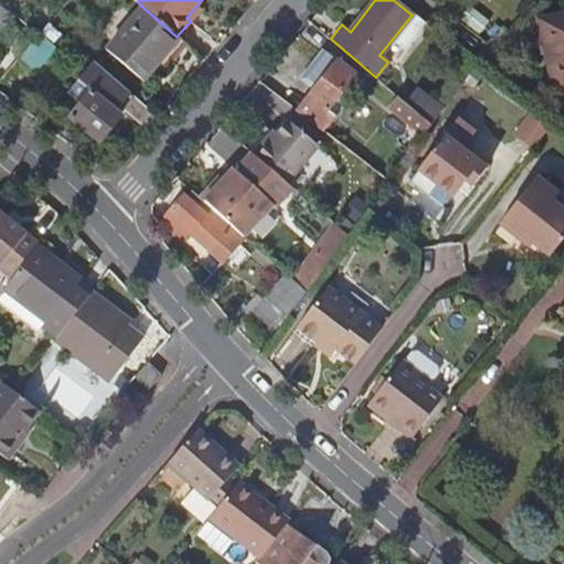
[(170,31),(141,6),(105,52),(143,82),(177,38),(176,36),(170,31)]
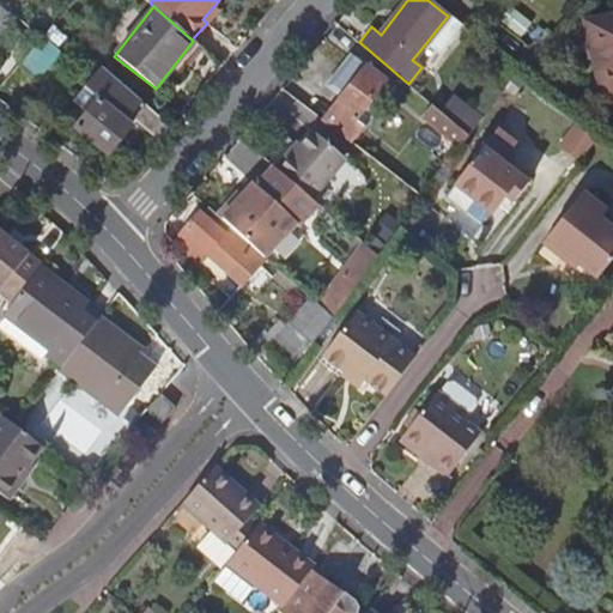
[(0,35),(13,20),(0,8),(0,35)]
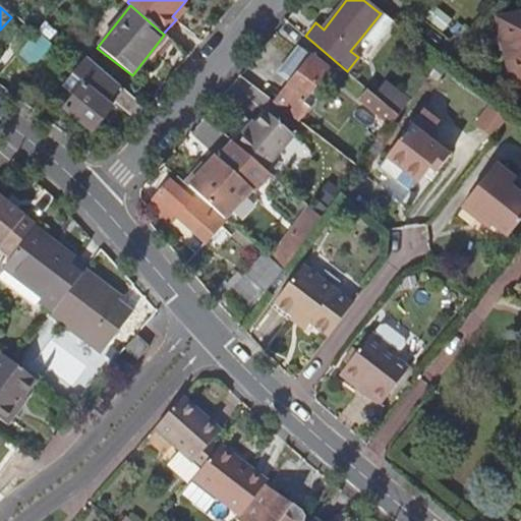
[(520,12),(496,18),(510,88),(520,85),(520,12)]
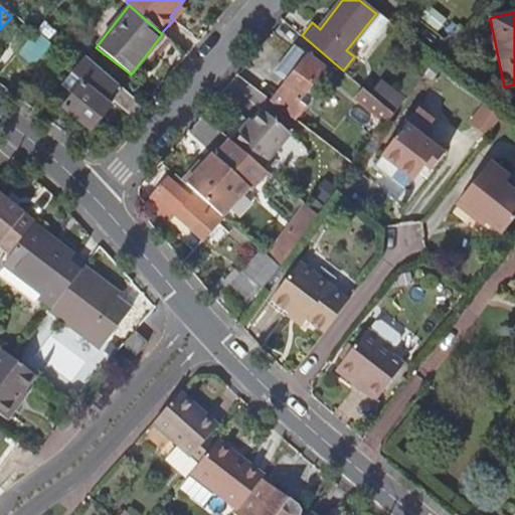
[(387,22),(376,13),(356,38),(368,47),(387,22)]
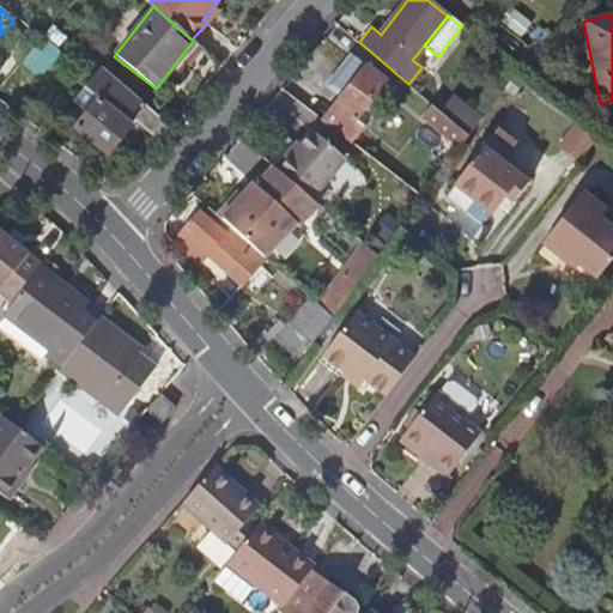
[(65,36),(53,25),(19,65),(31,76),(65,36)]
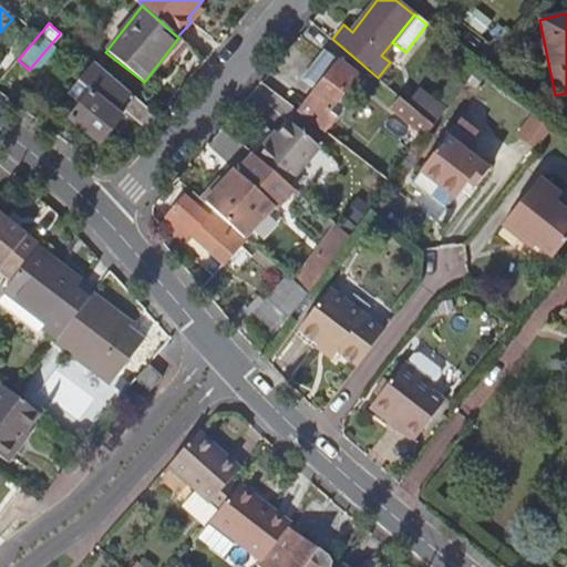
[(299,110),(325,130),(336,116),(346,103),(340,99),(358,76),(327,51),(305,80),(317,89),(299,110)]
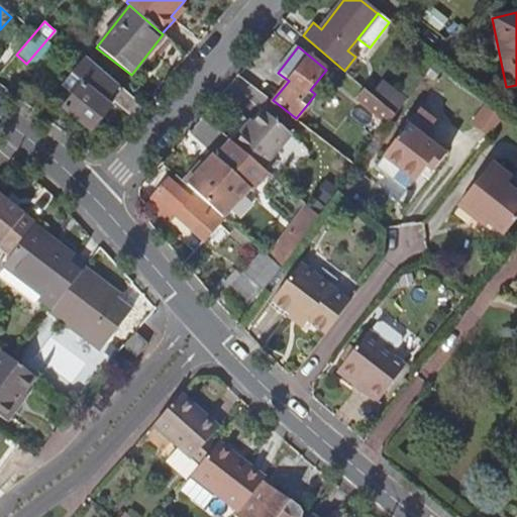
[(132,118),(143,106),(85,56),(60,84),(75,97),(55,119),(65,128),(71,121),(66,116),(70,111),(92,130),(116,103),(132,118)]
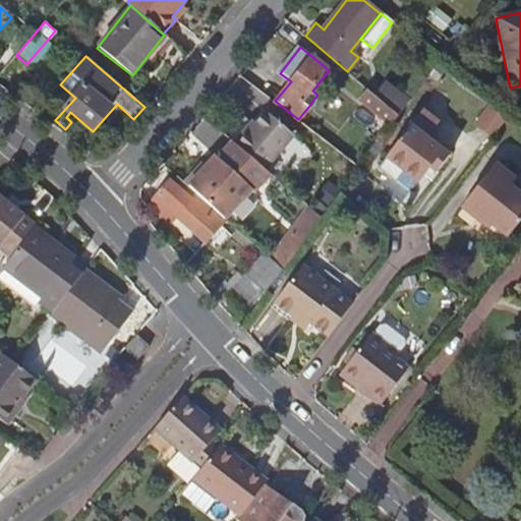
[(373,95),(398,115),(408,102),(384,82),(373,95)]
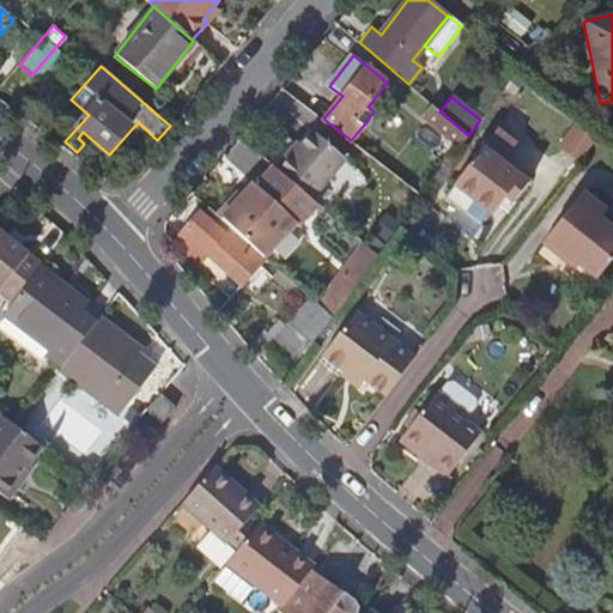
[(441,133),(450,140),(460,147),(468,135),(439,111),(432,104),(423,117),(441,133)]
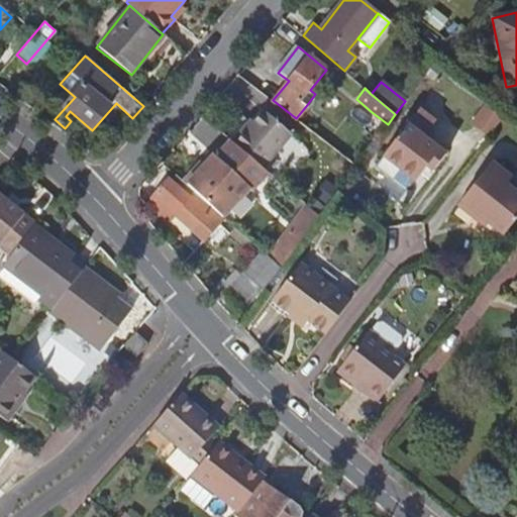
[(491,104),(489,102),(473,124),(489,136),(505,115),(491,104)]
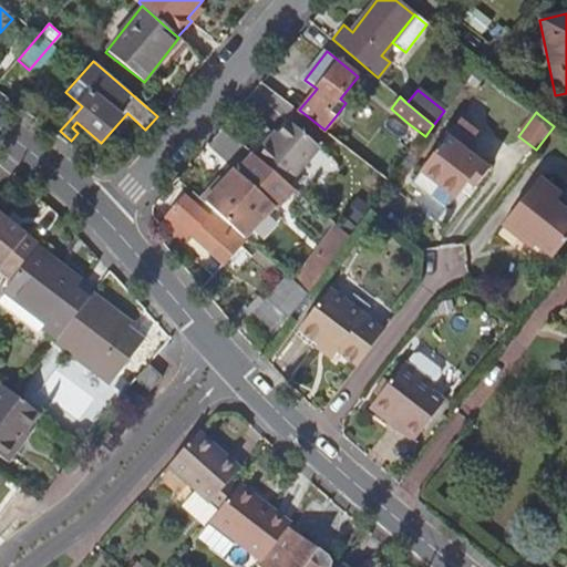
[(255,156),(288,185),(297,175),(320,147),(290,123),(272,143),(268,140),(255,156)]
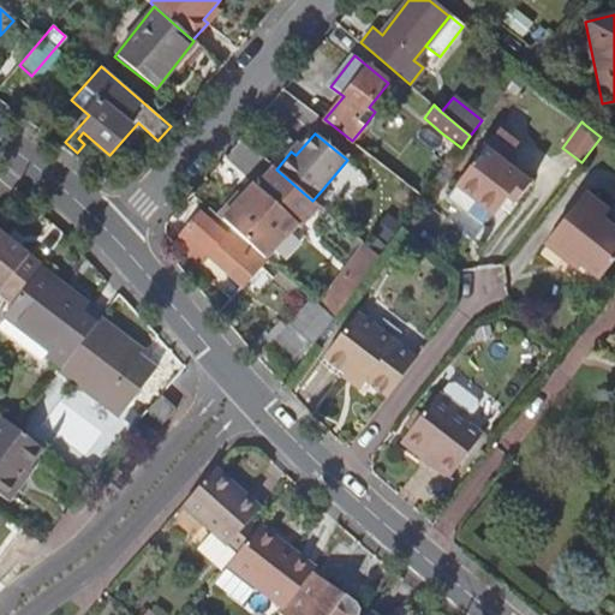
[(489,144),(484,151),(501,165),(507,157),(489,144)]
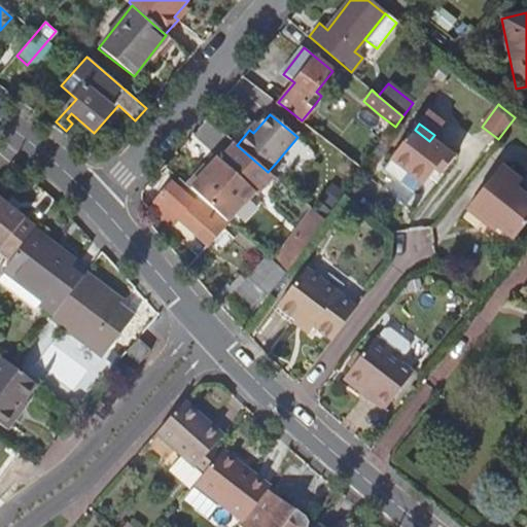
[(435,170),(442,175),(454,160),(429,141),(415,130),(391,161),(424,186),(432,175),(435,170)]
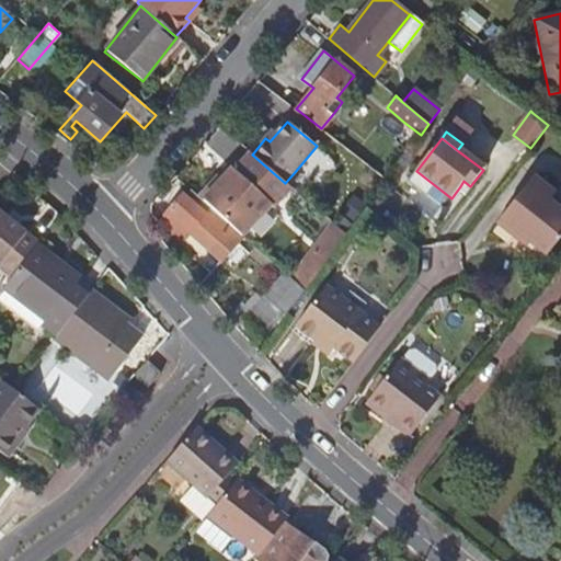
[(285,183),(252,155),(250,152),(235,171),(232,169),(202,201),(239,232),(267,202),(270,204),(287,184),(285,183)]
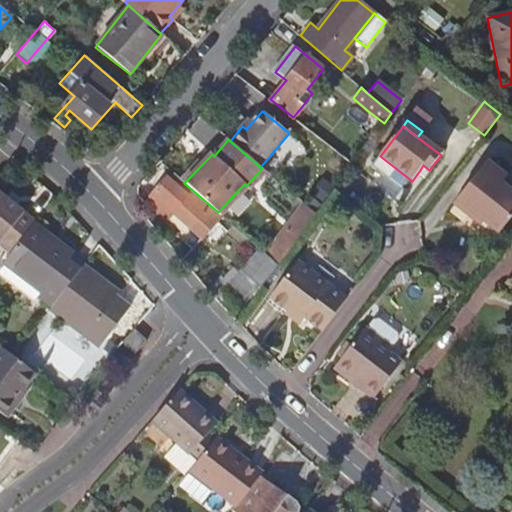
[(454,204),(469,216),(471,212),(484,222),(500,234),(511,217),(511,192),(501,184),(506,177),(487,162),(454,204)]
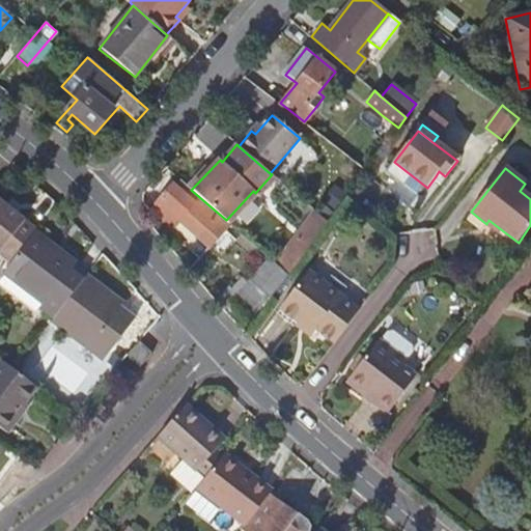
[(442,180),(445,176),(439,171),(436,176),(442,180)]
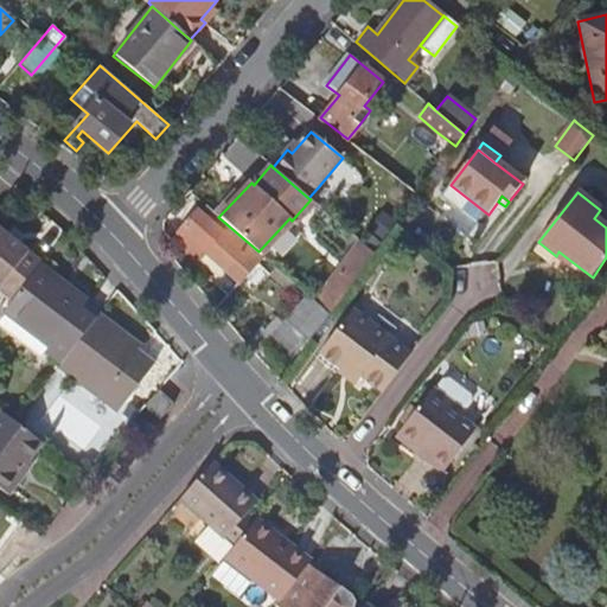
[(218,217),(208,208),(202,213),(198,211),(172,241),(196,261),(205,251),(240,281),(262,255),(259,251),(218,217)]
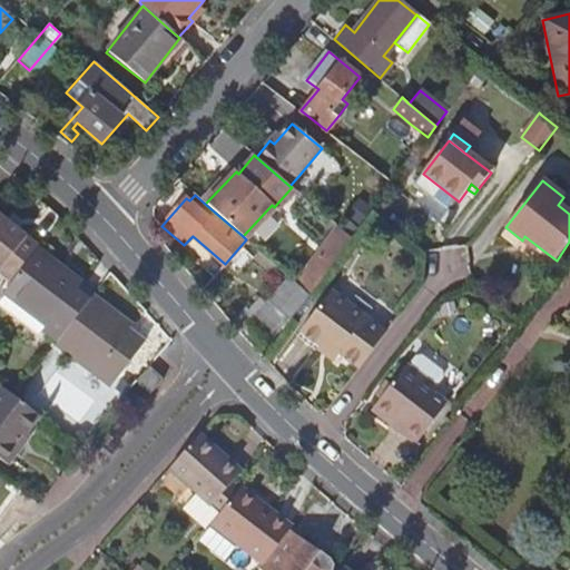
[(36,252),(39,247),(0,216),(0,272),(12,282),(36,252)]
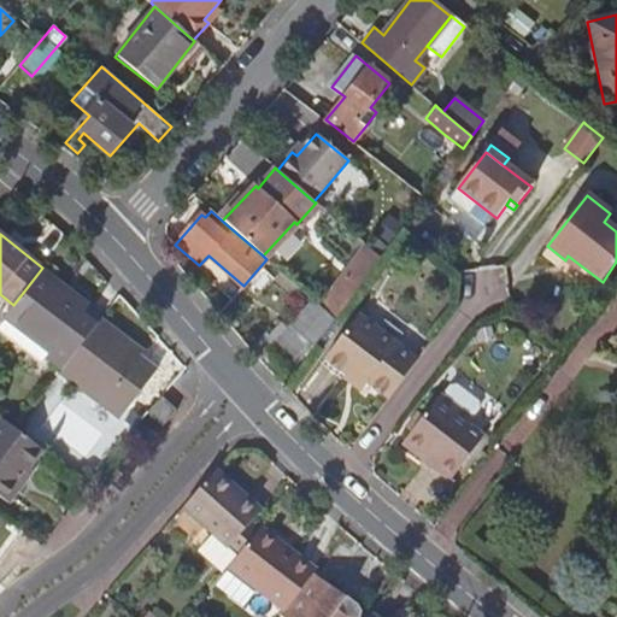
[(381,258),(366,245),(344,275),(359,287),(375,266),(381,258)]
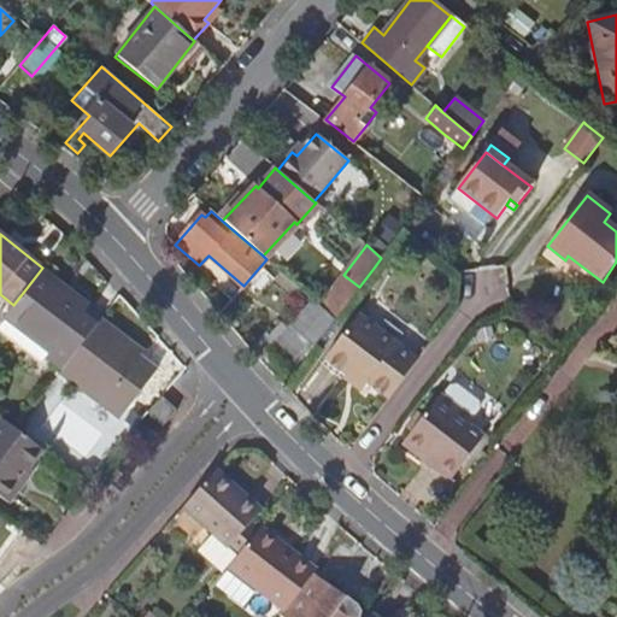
[(580,272),(583,268),(568,256),(565,260),(580,272)]
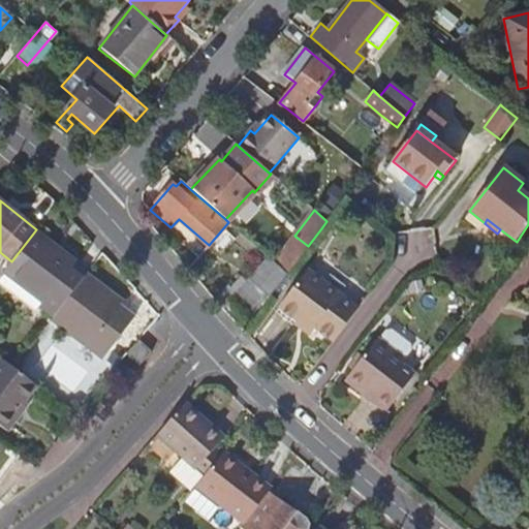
[(56,315),(86,276),(72,266),(76,259),(62,249),(59,252),(33,234),(11,261),(6,268),(47,298),(42,304),(56,315)]
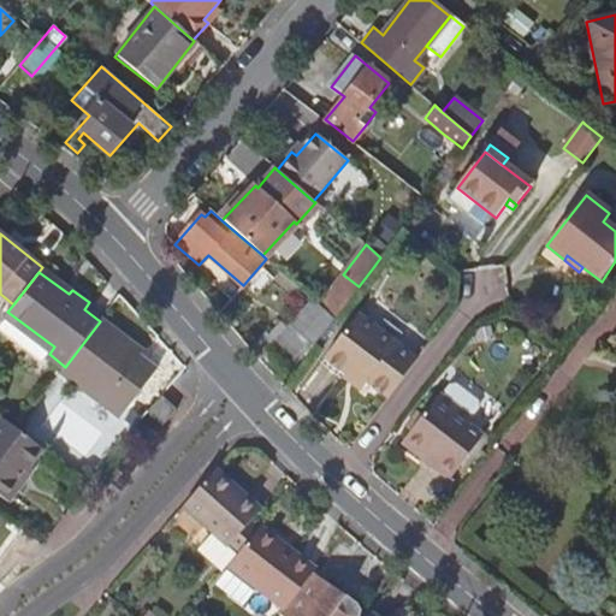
[(359,286),(343,274),(320,304),(326,311),(336,318),(359,286)]
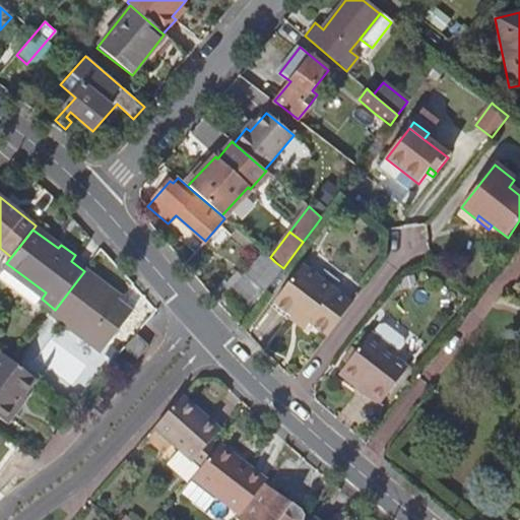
[(264,294),(283,268),(275,262),(256,281),(247,273),(223,298),(242,315),(264,294)]
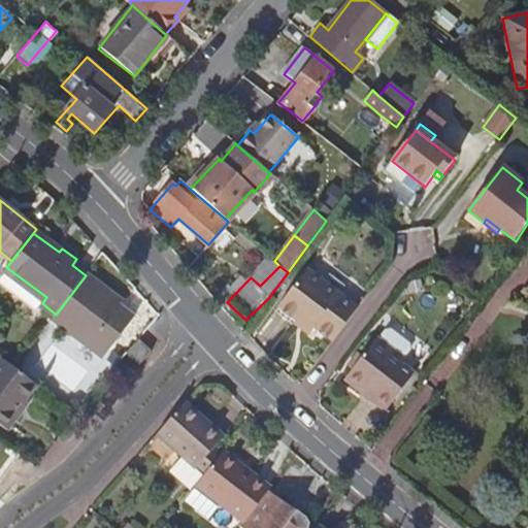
[(335,338),(360,305),(310,267),(282,305),(315,330),(318,325),(335,338)]
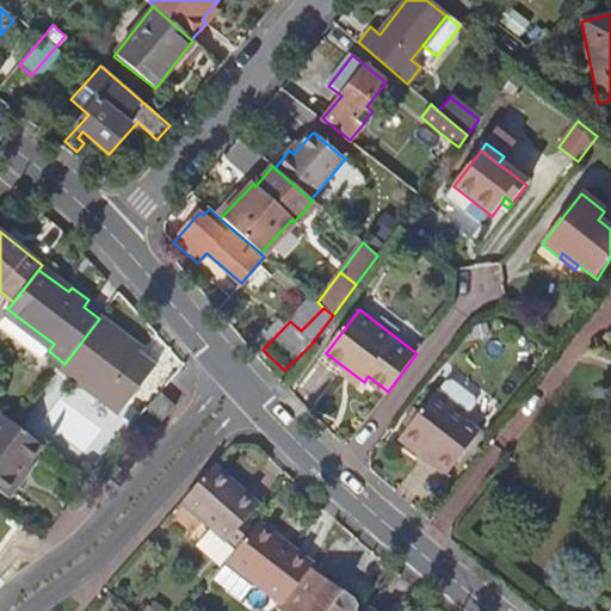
[(65,364),(62,366),(121,412),(156,364),(118,332),(121,327),(103,313),(99,319),(65,364)]
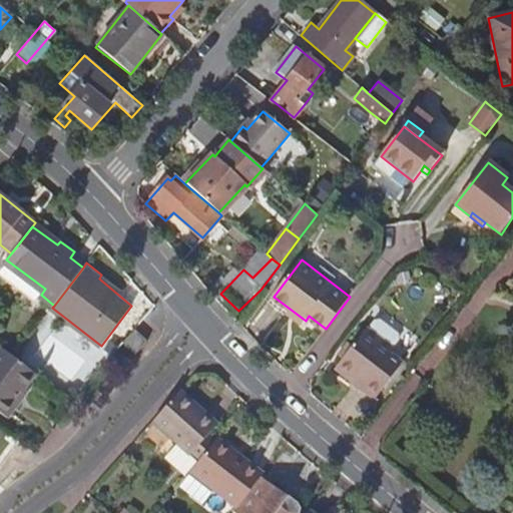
[(149,338),(136,327),(125,342),(139,352),(149,338)]
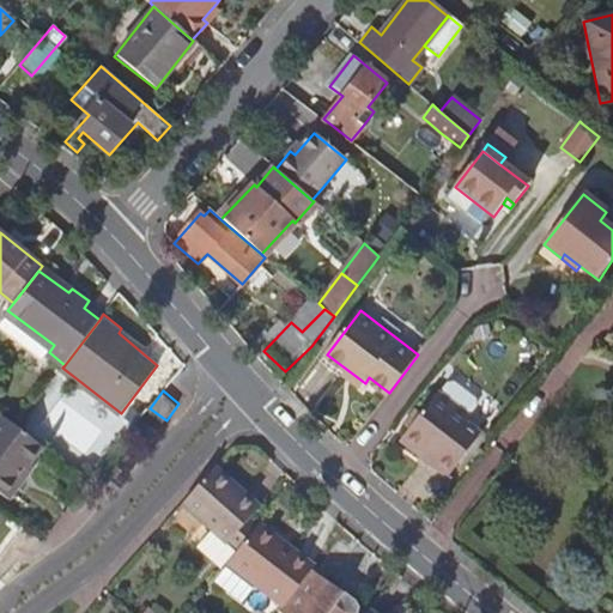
[(450,477),(484,434),(469,423),(473,418),(439,392),(407,434),(439,459),(435,465),(450,477)]
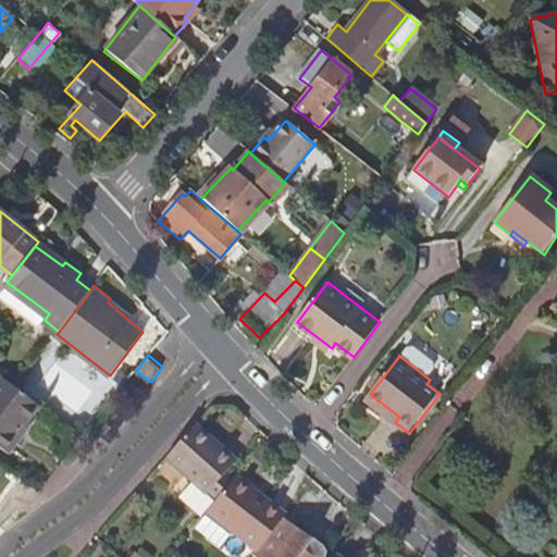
[(26,394),(17,386),(4,378),(0,383),(0,444),(10,453),(22,438),(19,435),(41,405),(26,394)]
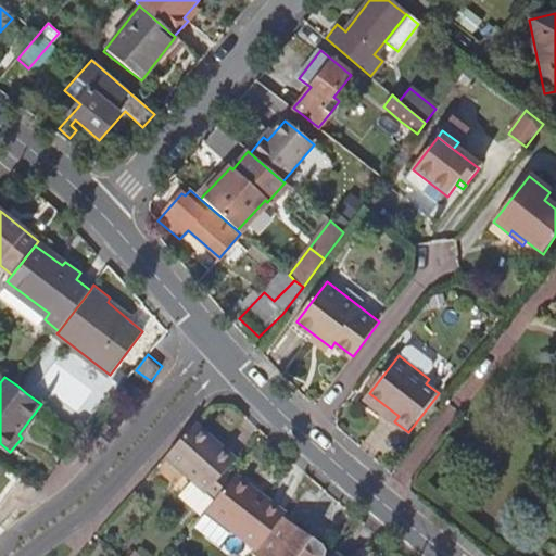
[(197,425),(166,458),(191,480),(214,502),(232,478),(225,471),(235,460),(197,425)]
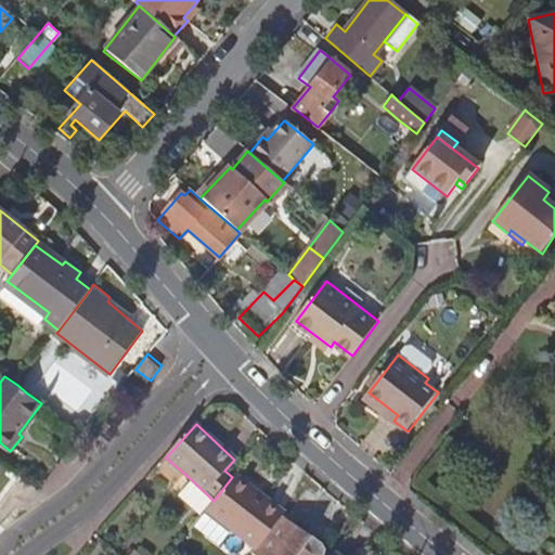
[(278,520),(282,516),(253,493),(255,489),(234,474),(232,477),(214,501),(202,515),(193,527),(218,546),(231,530),(256,549),(278,520)]
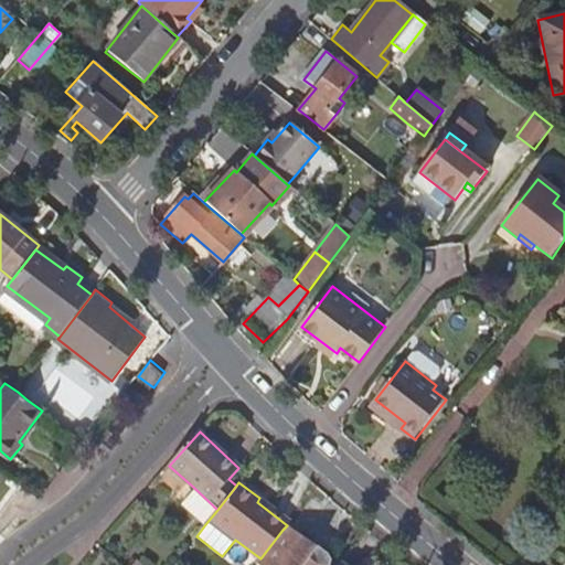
[(205,524),(217,510),(194,488),(181,502),(205,524)]
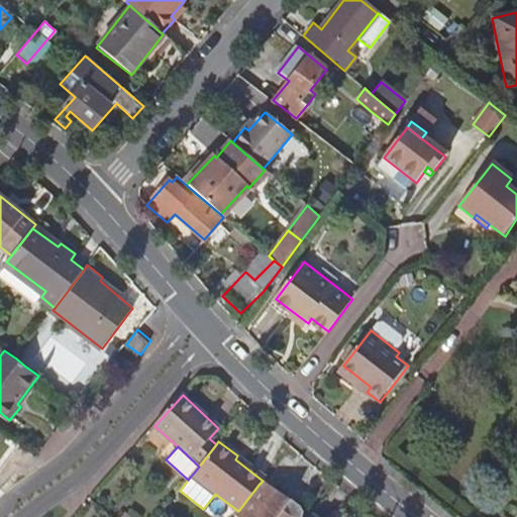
[(300,516),(301,516),(302,512),(302,509),(299,507),(264,479),(263,481),(259,485),(238,511),(236,515),(239,516),(300,516)]
